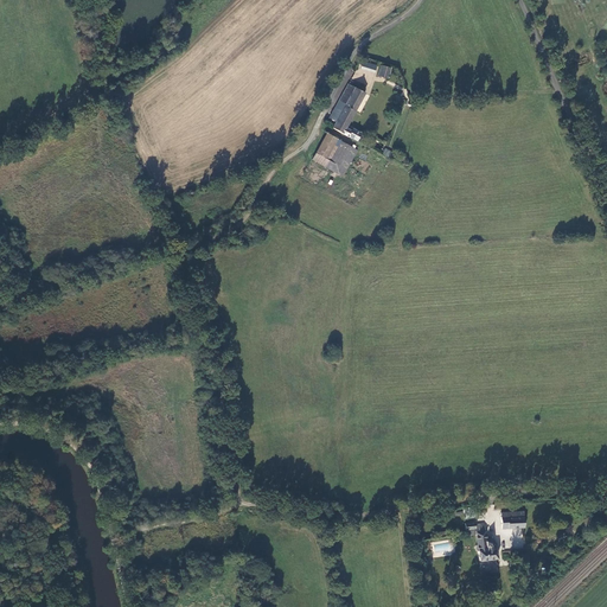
[(375,66),(363,63),(360,69),(374,72),(375,66)]
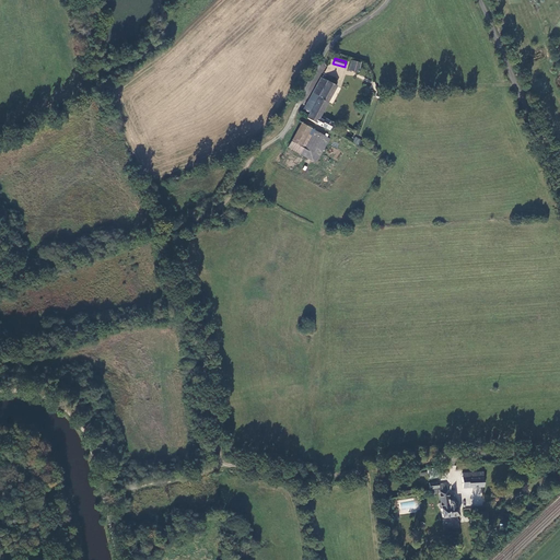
[(358,73),(360,63),(351,61),(349,71),(358,73)]
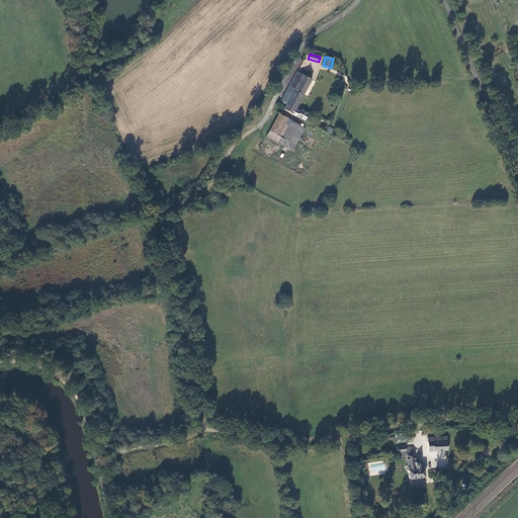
[(286,105),(283,110),(305,122),(309,115),(300,110),(299,112),(294,109),(312,81),(296,72),(280,101),(286,105)]
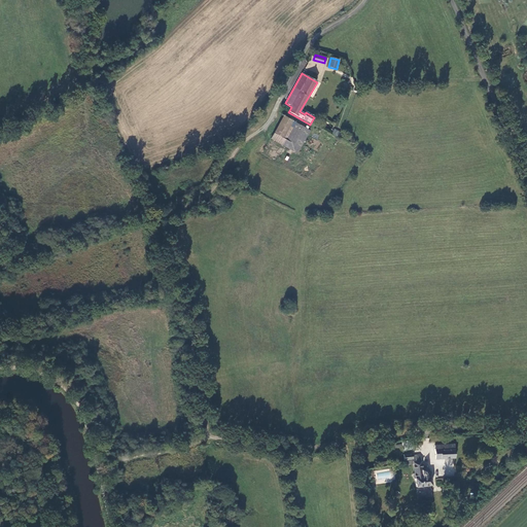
[(288,112),(286,111),(271,139),(296,154),(313,126),(310,125),(288,112)]
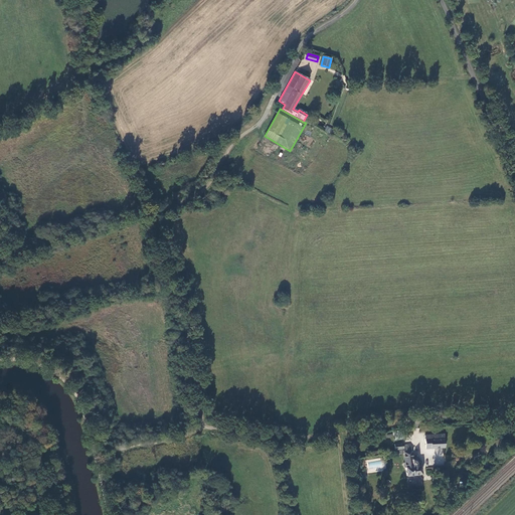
[(332,135),(334,130),(327,126),(324,131),(332,135)]
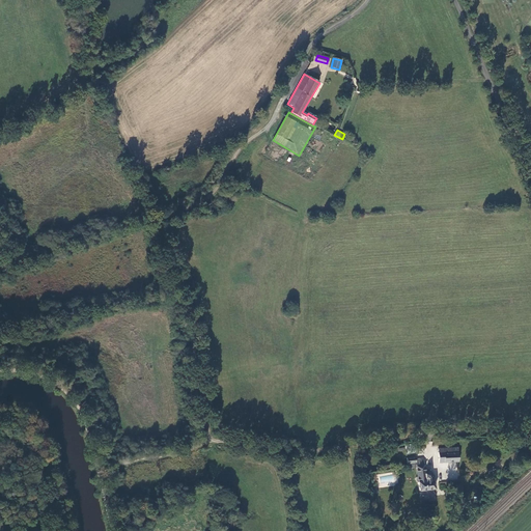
[(452,454),(452,449),(438,450),(439,464),(458,463),(457,454),(452,454)]
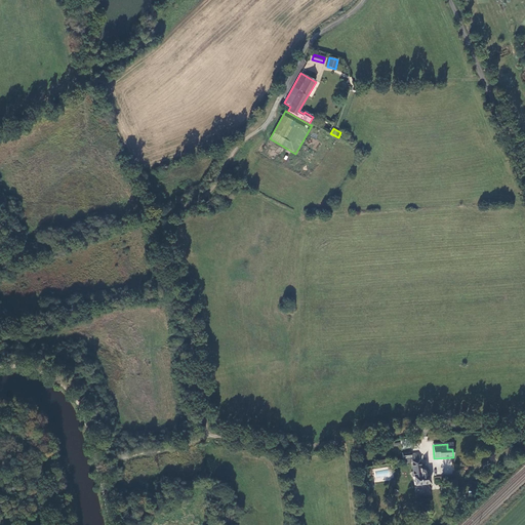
[(413,478),(414,486),(430,485),(428,472),(427,468),(426,468),(425,466),(420,466),(421,467),(420,468),(417,454),(410,454),(410,453),(402,454),(403,460),(410,460),(412,471),(411,472),(412,478),(413,478)]
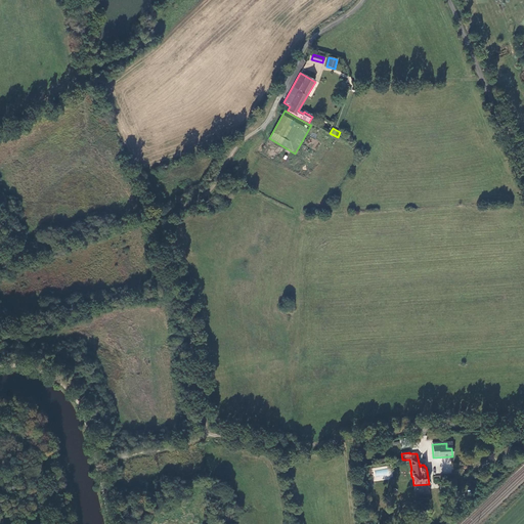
[(388,467),(374,469),(375,477),(389,476),(388,467)]
